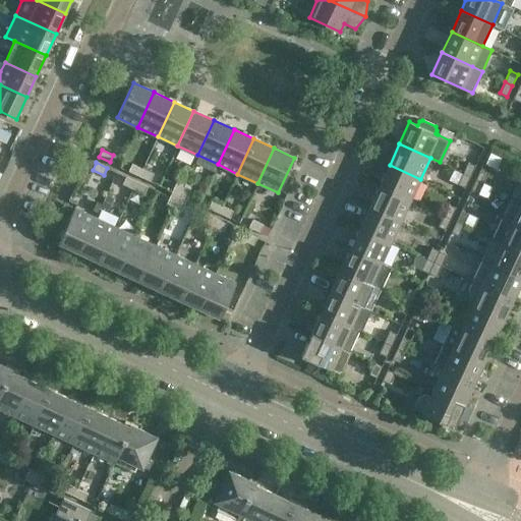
[(468,162),(463,173),(470,176),(475,166),(468,162)]
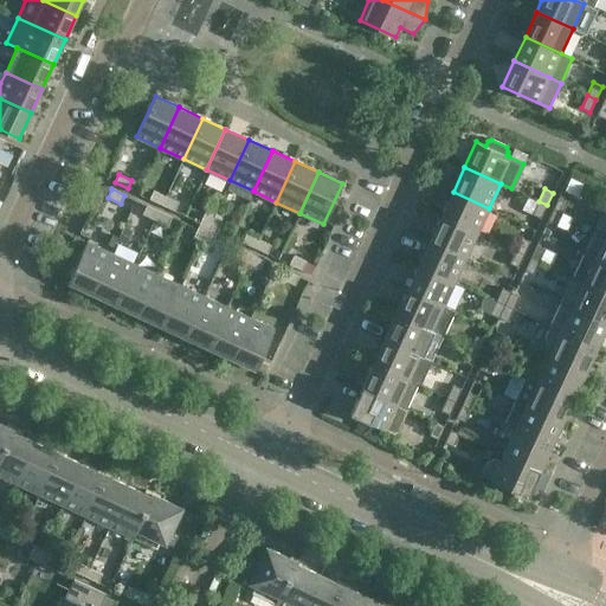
[(162,205),(166,195),(153,189),(149,199),(162,205)]
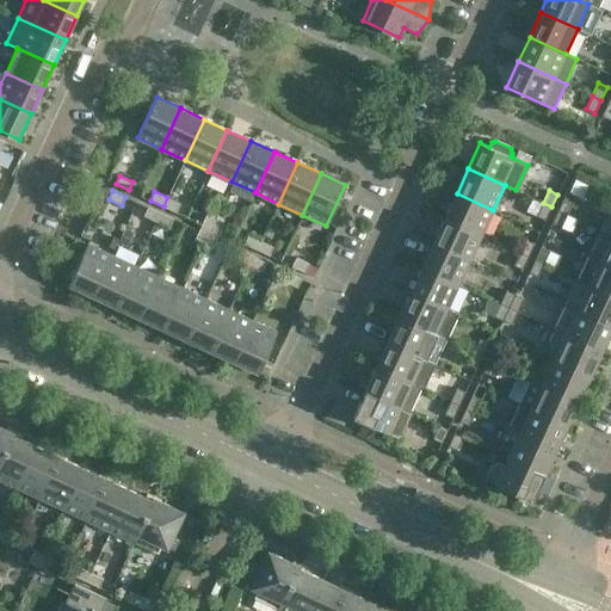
[(481,235),(493,210),(457,193),(445,217),(481,235)]
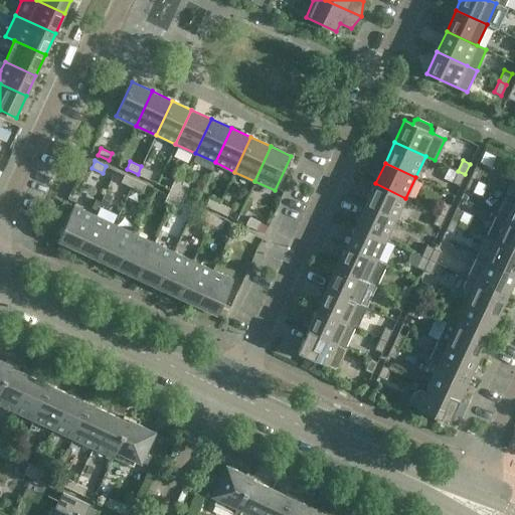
[(152,171),(141,166),(138,174),(149,179),(152,171)]
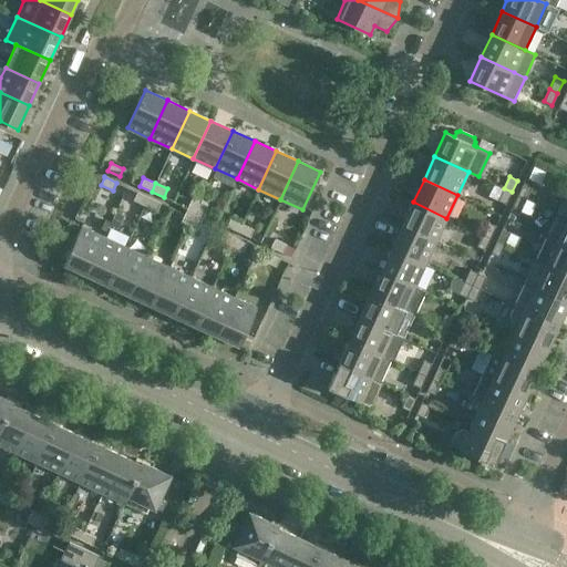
[(523,183),(517,195),(526,198),(532,187),(523,183)]
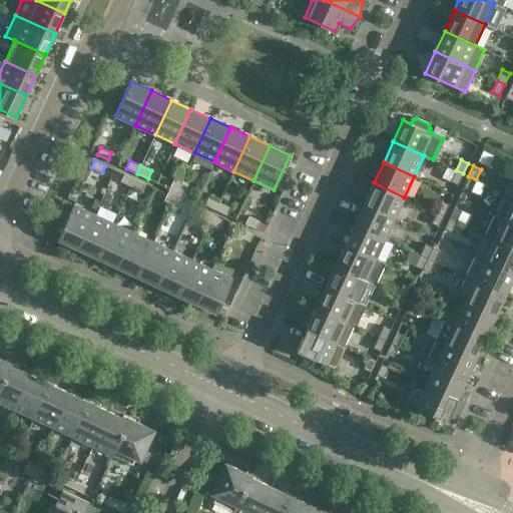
[(458,184),(463,173),(456,170),(451,181),(458,184)]
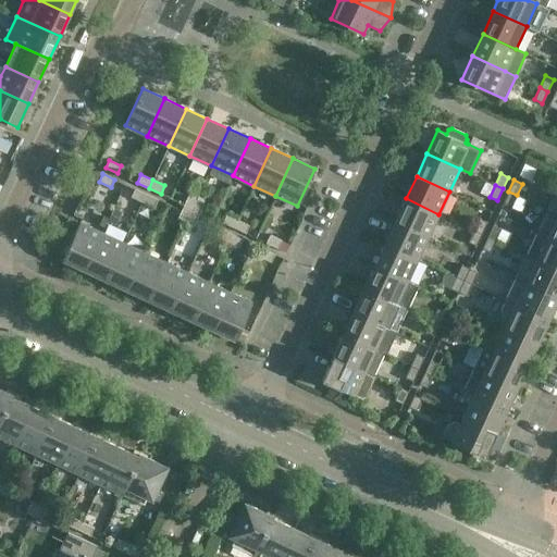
[(143,202),(146,194),(135,188),(131,197),(143,202)]
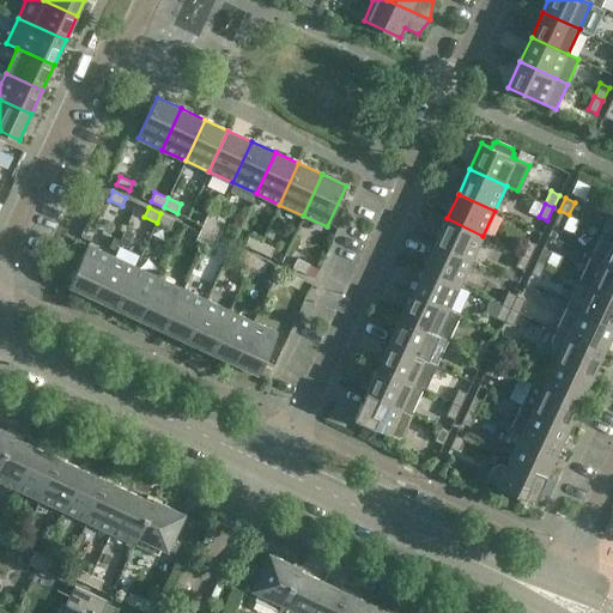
[(563,228),(569,214),(559,211),(553,224),(563,228)]
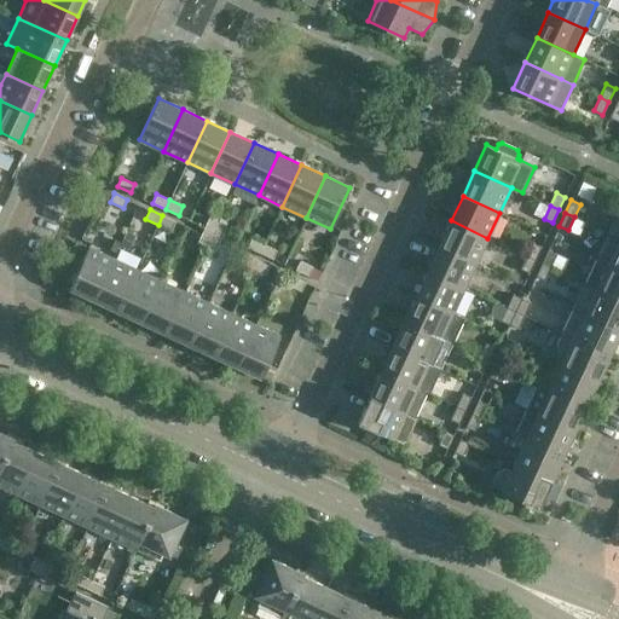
[(172,231),(175,221),(162,215),(158,225),(172,231)]
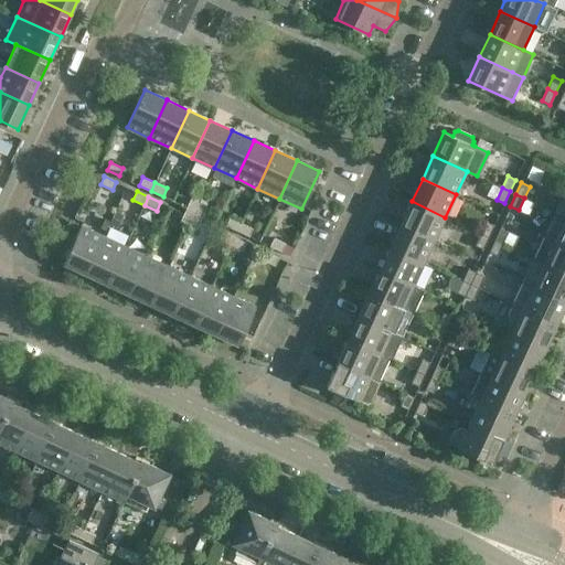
[(193,214),(199,202),(191,199),(185,210),(193,214)]
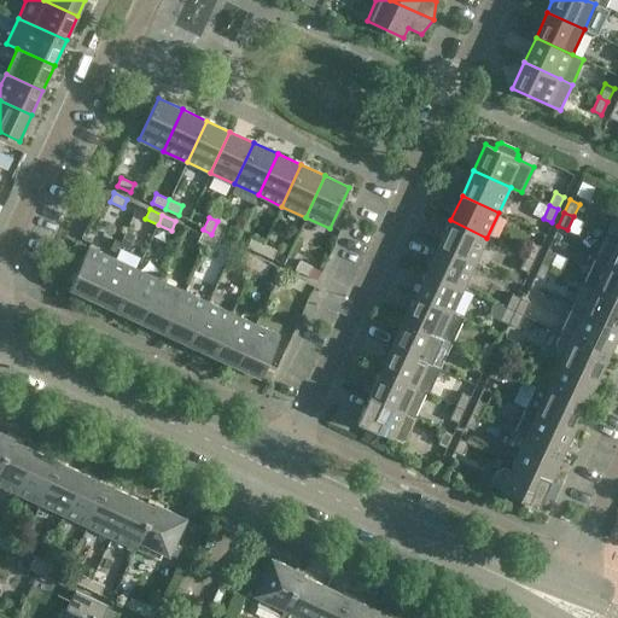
[(617,219),(612,221),(607,232),(617,237),(617,219)]
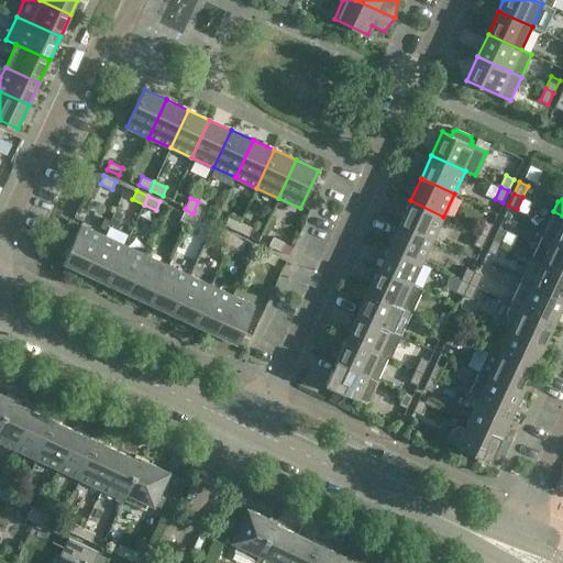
[(433,239),(443,217),(410,200),(399,223),(433,239)]
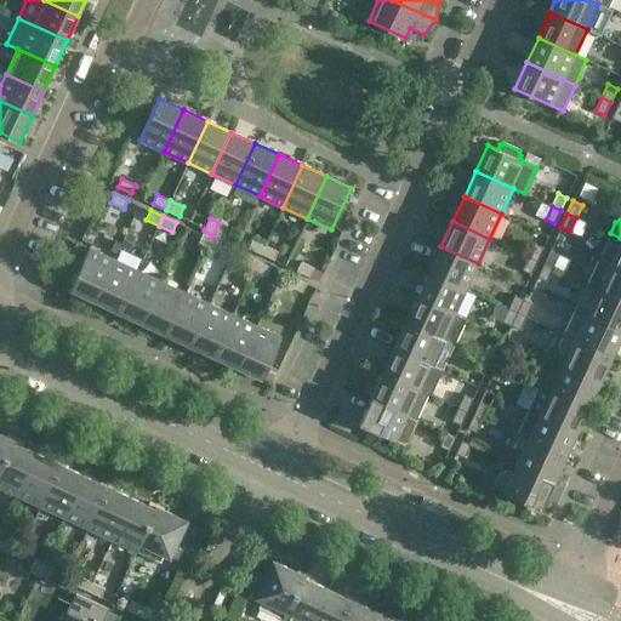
[(227,226),(218,222),(212,235),(221,239),(227,226)]
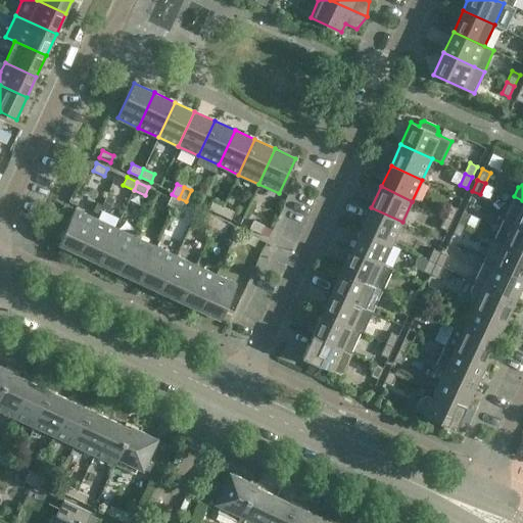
[(107,194),(101,206),(109,210),(114,198),(107,194)]
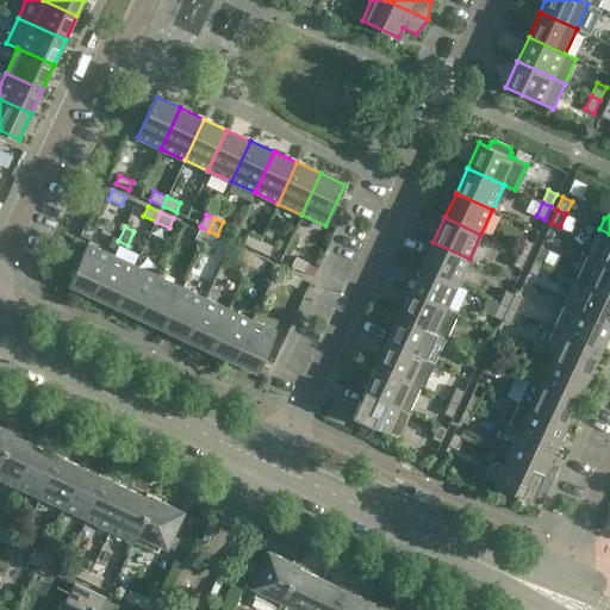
[(203,244),(209,231),(200,226),(194,240),(203,244)]
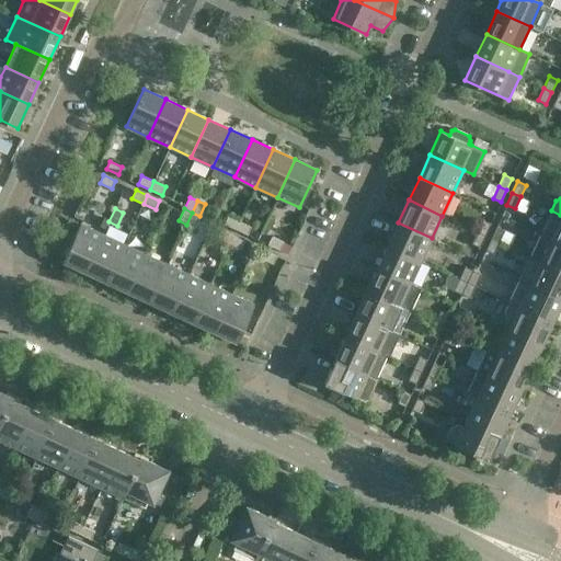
[(560,242),(560,215),(551,210),(540,233),(550,238),(560,242)]
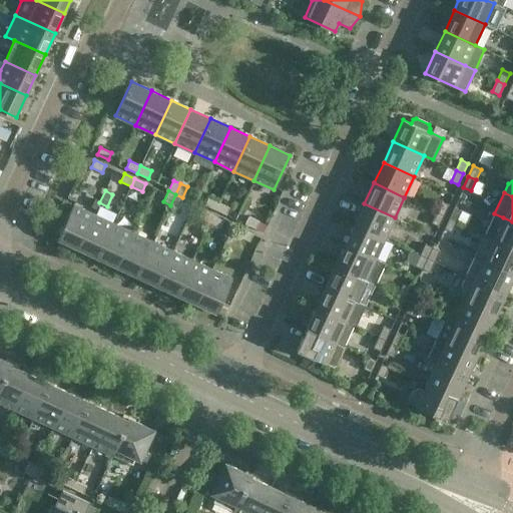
[(177,208),(182,197),(175,194),(170,205),(177,208)]
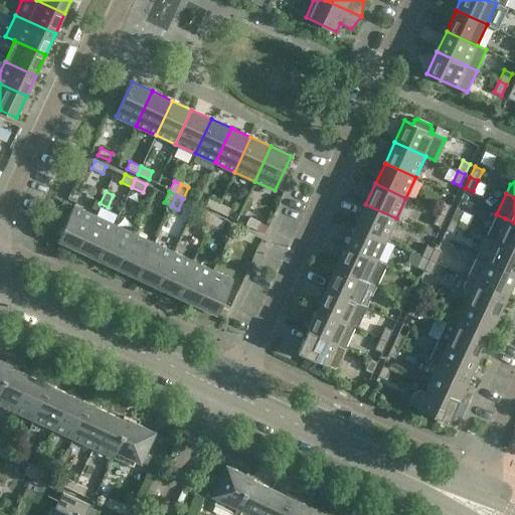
[(205,205),(216,211),(220,203),(209,198),(205,205)]
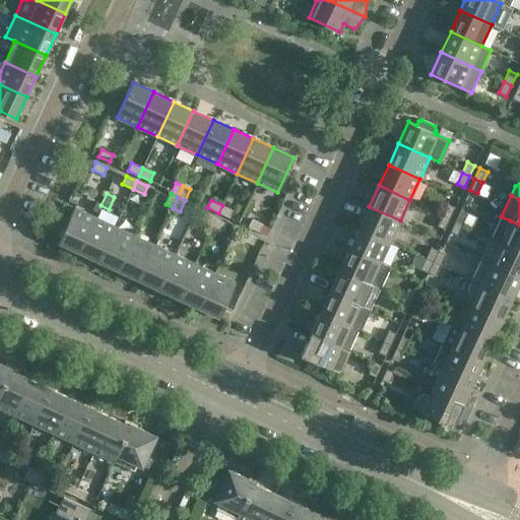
[(447,204),(442,214),(450,218),(455,207),(447,204)]
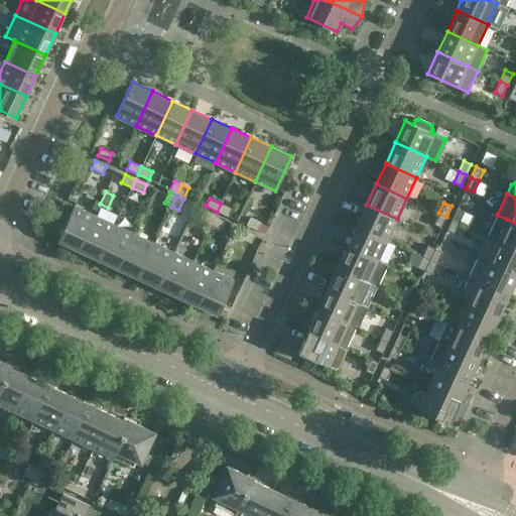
[(231,209),(221,204),(217,212),(228,216),(231,209)]
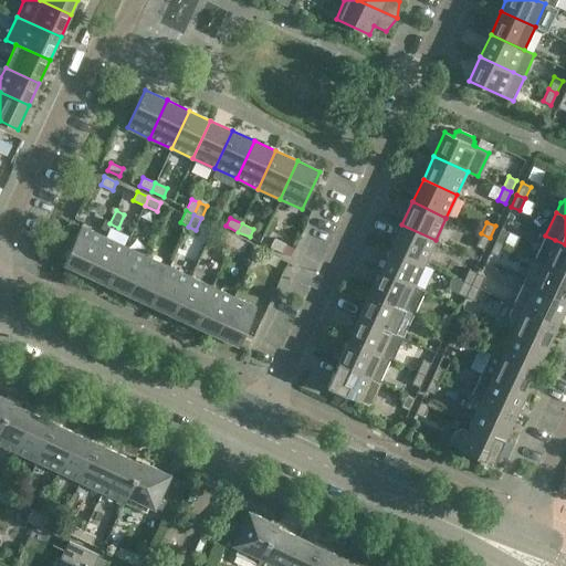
[(425,263),(436,240),(401,224),(391,248),(425,263)]
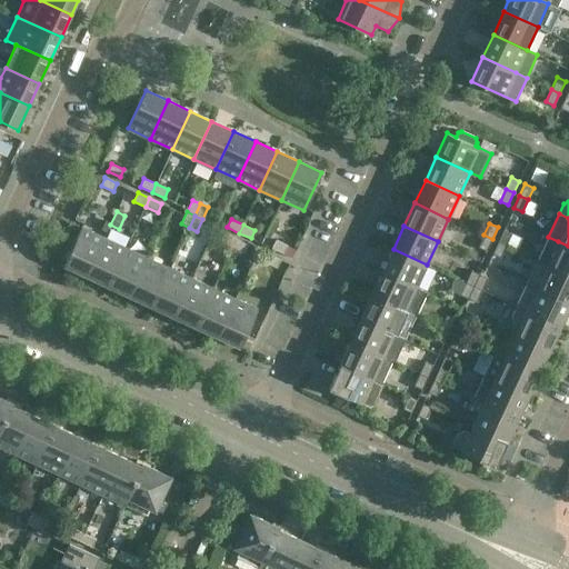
[(87,276),(105,237),(81,227),(63,265),(87,276)]
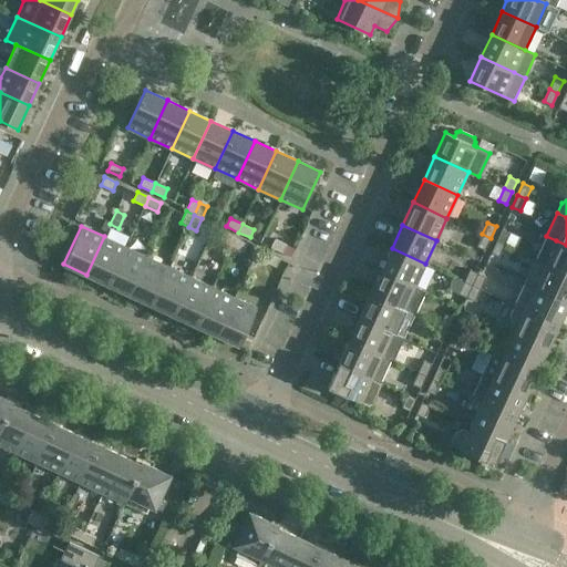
[(511,233),(503,229),(502,228),(496,240),(504,245),(511,233)]
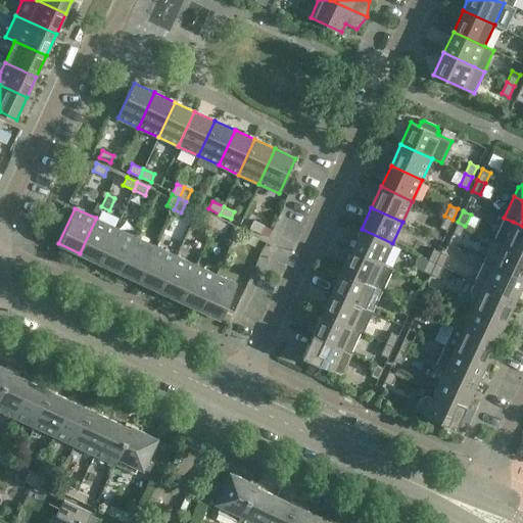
[(214,227),(218,220),(206,215),(202,222),(214,227)]
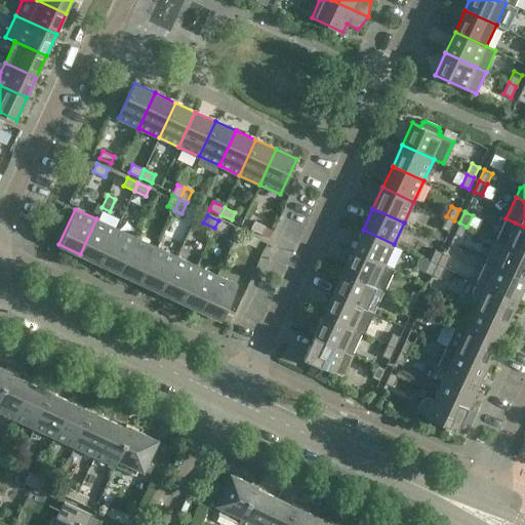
[(449,232),(454,220),(446,216),(441,228),(449,232)]
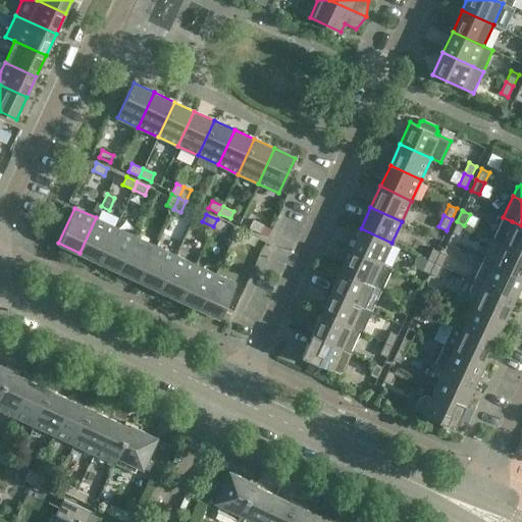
[(100,262),(116,227),(96,217),(80,253),(100,262)]
